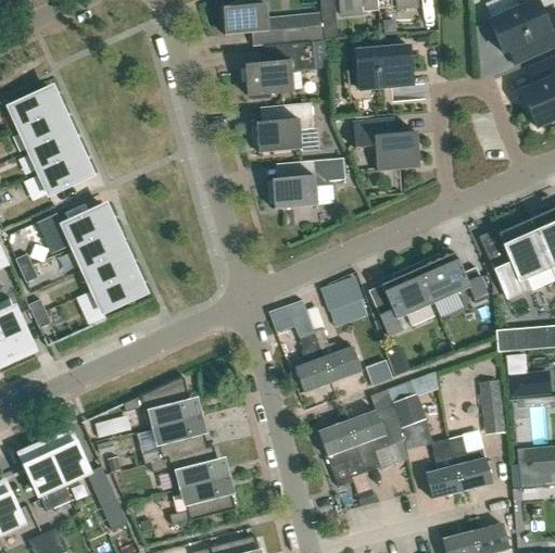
[(100,0),(83,4),(85,16),(108,10),(104,0),(100,0)]
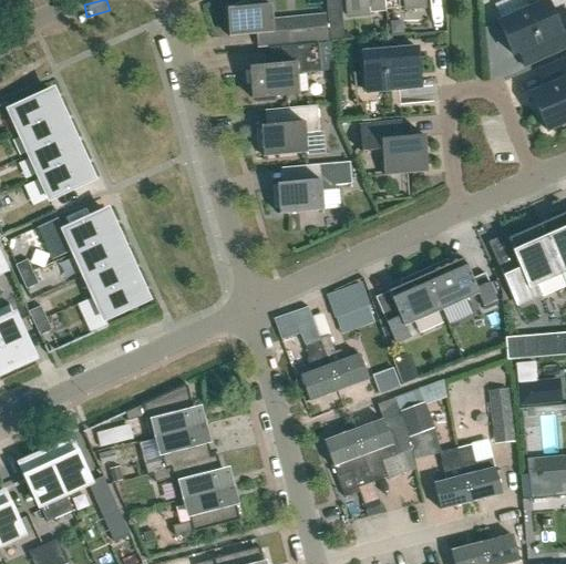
[(226,7),(229,34),(256,32),(257,45),(328,39),(326,13),(273,18),(271,3),(250,4),(248,0),(242,0),(226,7)]
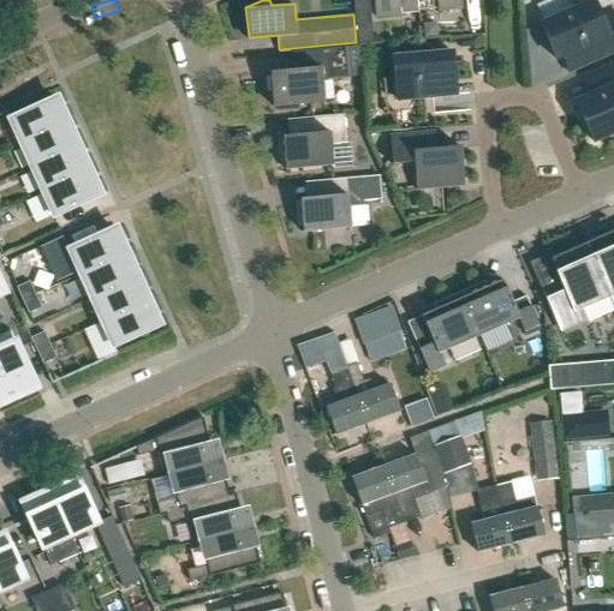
[(353,0),(356,13),(370,12),(369,0),(353,0)]
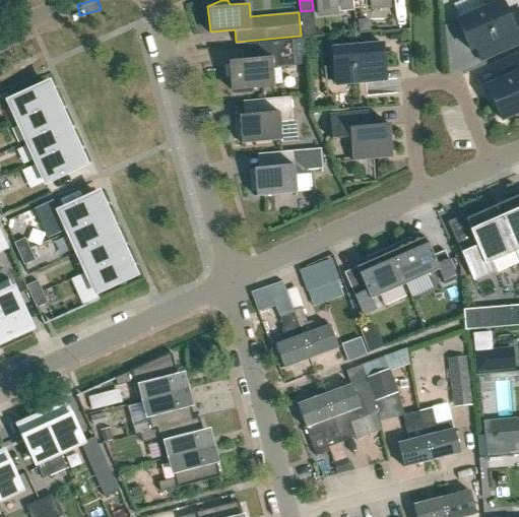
[(316,0),(318,12),(339,10),(338,0),(316,0)]
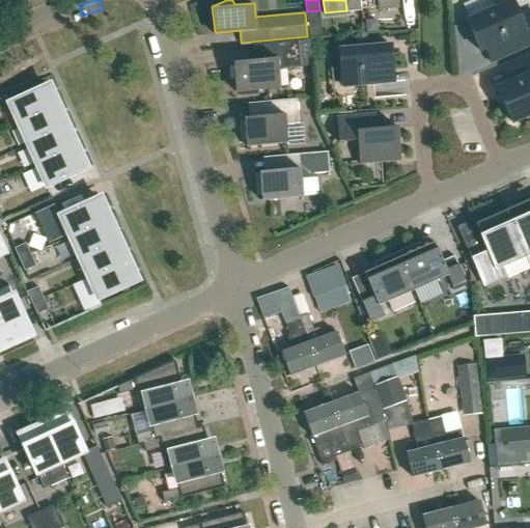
[(529,10),(520,16),(512,0),(510,0),(467,19),(480,49),(504,38),(510,52),(529,43),(529,10)]
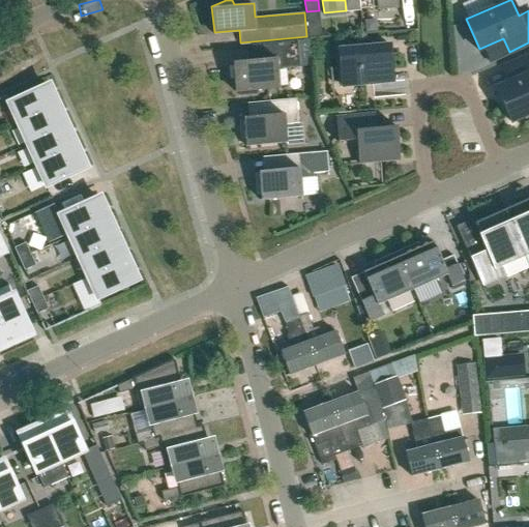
[(257,91),(257,87),(280,85),(278,67),(300,65),(297,38),(265,41),(267,58),(233,61),(235,89),(239,89),(240,93),(257,91)]
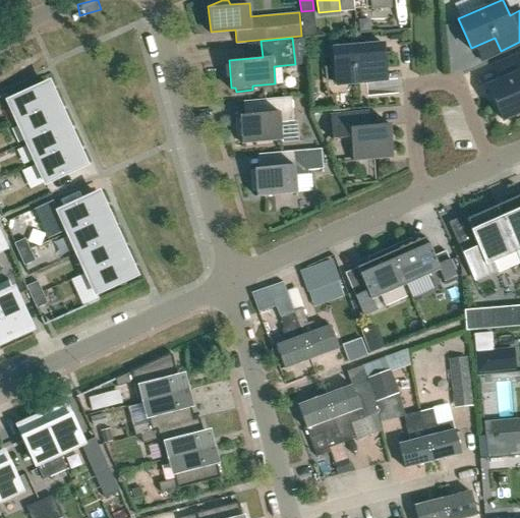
[(337,83),(387,78),(383,42),(333,47),(337,83)]
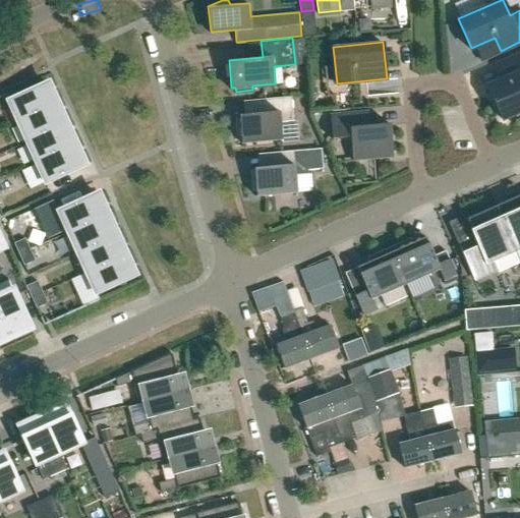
[(502,117),(519,108),(519,52),(497,63),(504,79),(487,85),(502,117)]
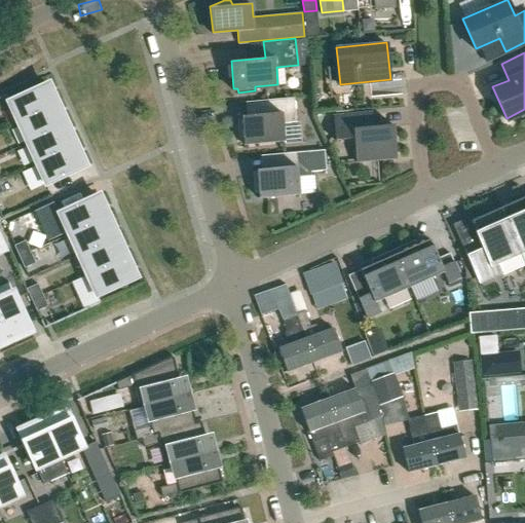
[(19,121),(58,104),(57,101),(48,82),(44,84),(10,100),(8,101),(19,121)]
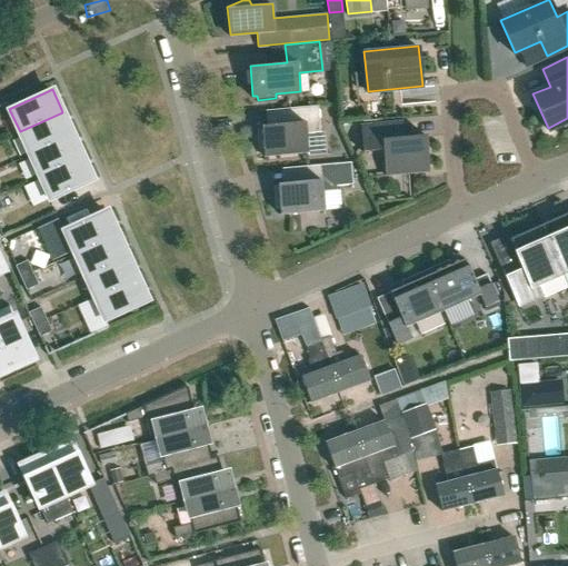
[(308,151),(307,131),(320,130),(318,105),(289,107),(290,122),(261,125),(261,127),(257,127),(259,149),(263,149),(265,155),(308,151)]
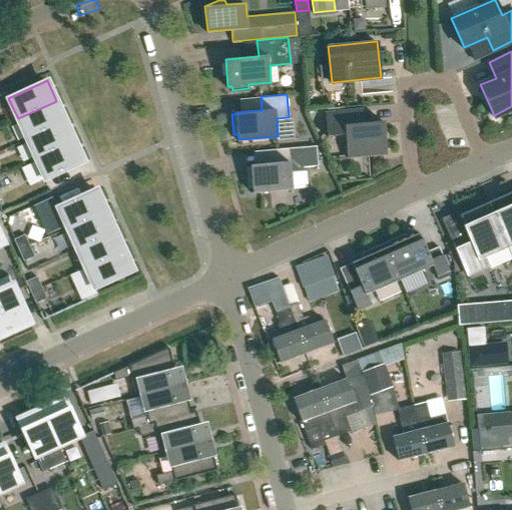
[(18,118),(27,138),(65,120),(56,101),(18,118)]
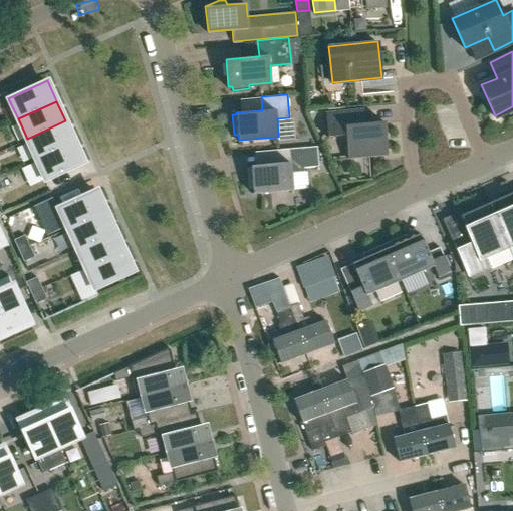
[(365,122),(363,108),(326,112),(328,136),(346,134),(348,157),(388,153),(386,121),(365,122)]
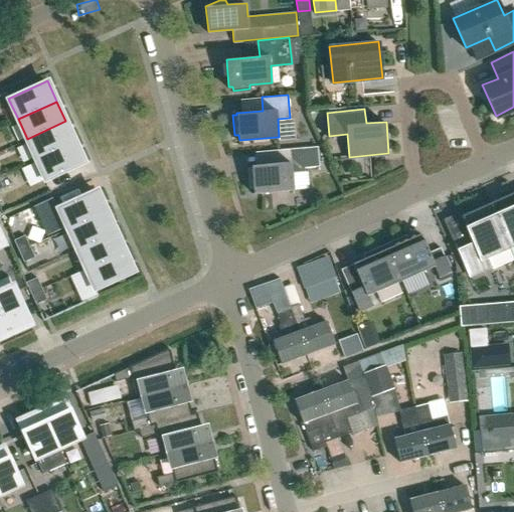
[(65,121),(27,139),(35,159),(74,141),(65,121)]
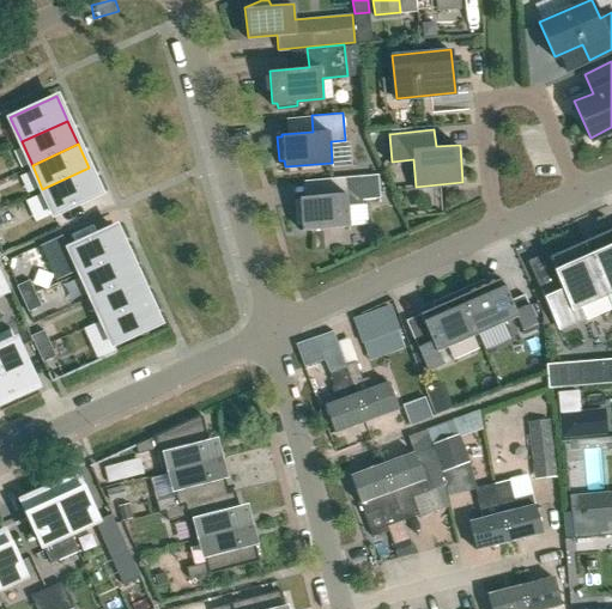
[(89,168),(42,189),(54,213),(101,193),(89,168)]
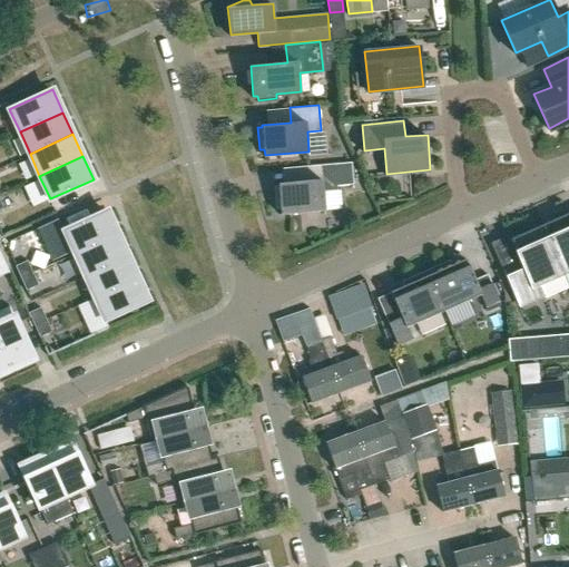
[(325,209),(323,189),(337,188),(335,163),(305,165),(307,181),(278,184),(278,185),(274,185),(276,208),(281,207),(281,213),(325,209)]
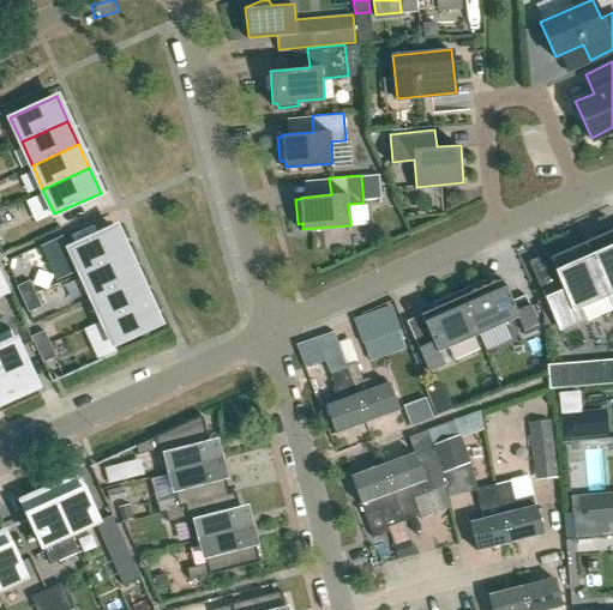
[(584,241),(612,305),(612,223),(596,230),(599,235),(584,241)]
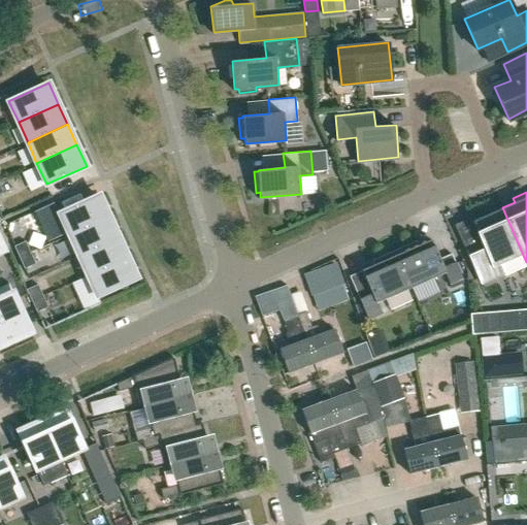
[(59,212),(69,234),(109,216),(99,195),(59,212)]
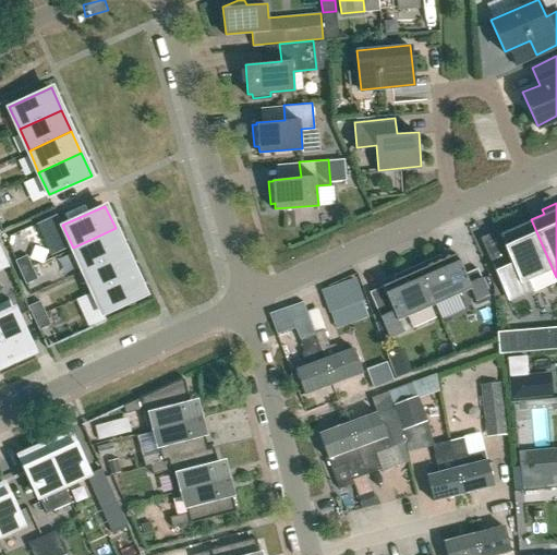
[(534,290),(556,279),(556,277),(531,219),(519,225),(517,220),(498,229),(510,256),(494,263),(509,298),(533,288),(534,290)]
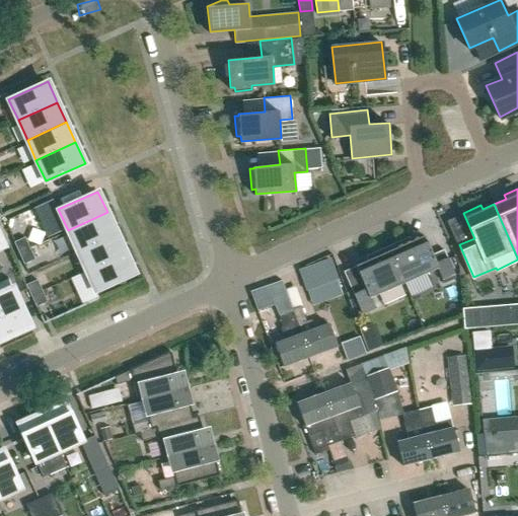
[(68,230),(77,249),(117,232),(107,212),(68,230)]
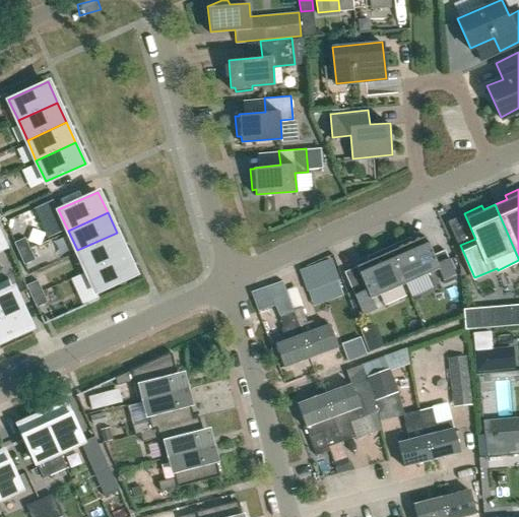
[(0,251),(9,247),(0,225),(0,251)]
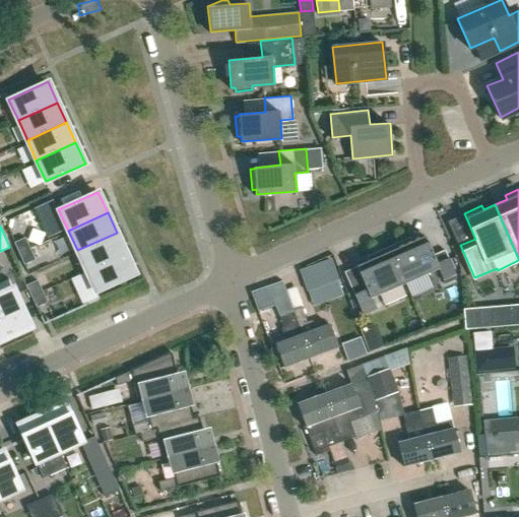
[(77,250),(86,270),(126,252),(117,233),(77,250)]
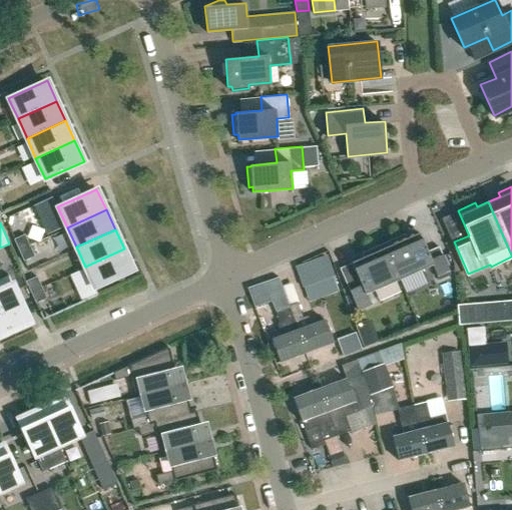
[(405,233),(384,242),(400,279),(433,264),(438,275),(450,270),(440,245),(428,250),(420,231),(407,237),(405,233)]
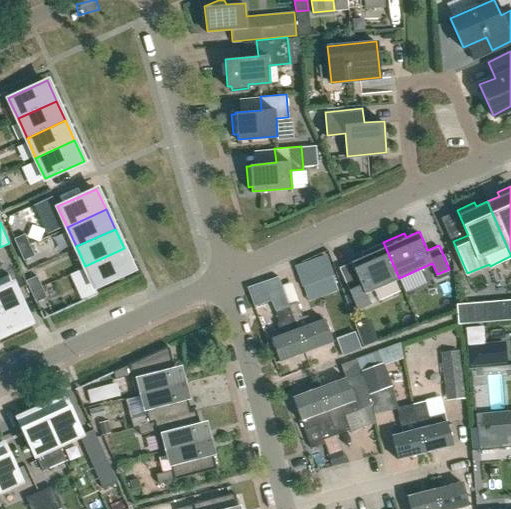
[(14,237),(19,248),(30,243),(25,233),(14,237)]
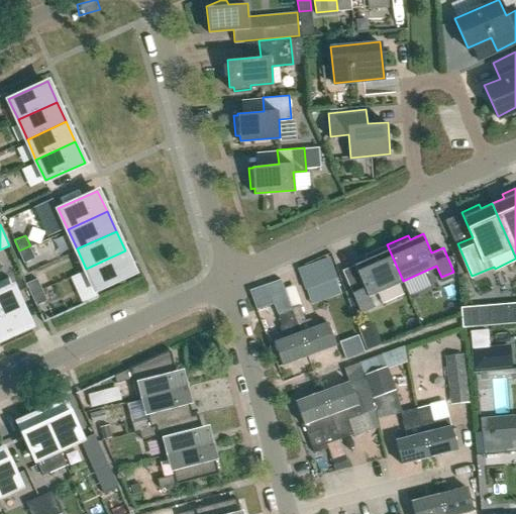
[(403,281),(387,244),(366,254),(368,259),(354,264),(363,283),(351,288),(362,312),(375,306),(370,295),(403,281)]
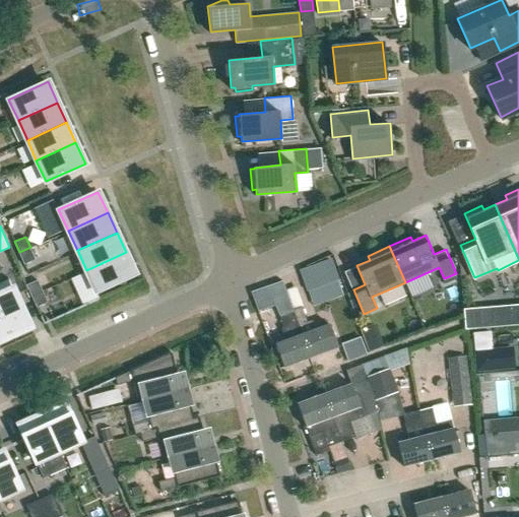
[(30,247),(19,252),(24,263),(36,258),(30,247)]
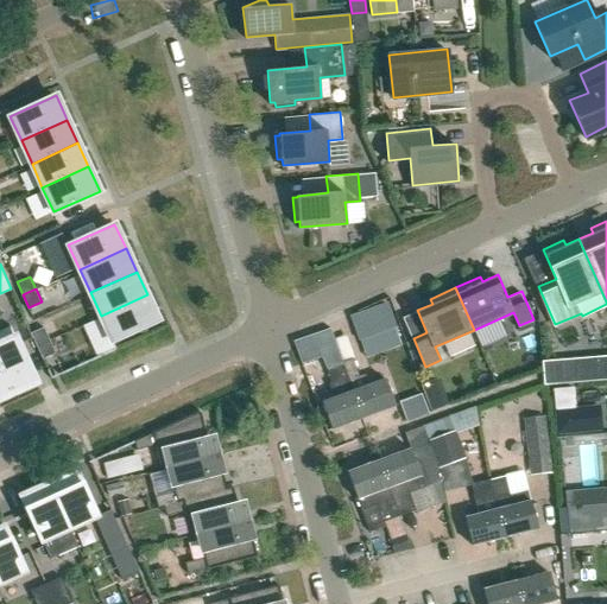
[(147,294),(101,316),(112,341),(113,339),(153,322),(158,319),(149,298),(147,294)]
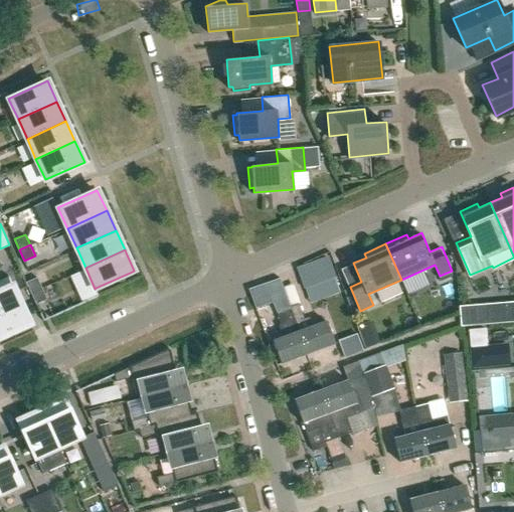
[(295,268),(302,286),(331,275),(324,257),(295,268)]
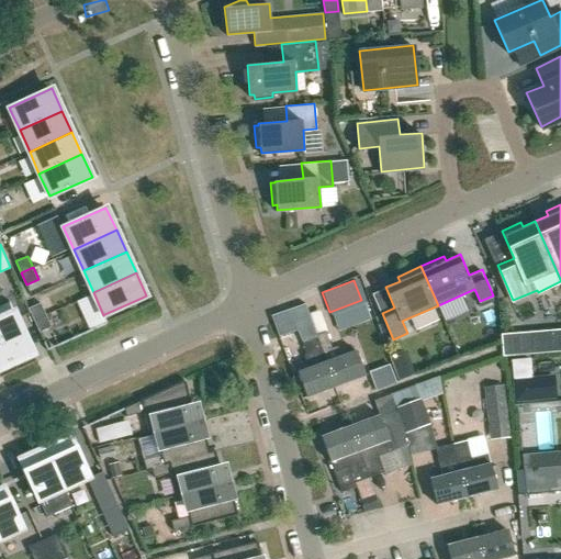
[(0,304),(0,336),(11,362),(14,361),(14,360),(34,351),(32,348),(11,300),(0,304)]
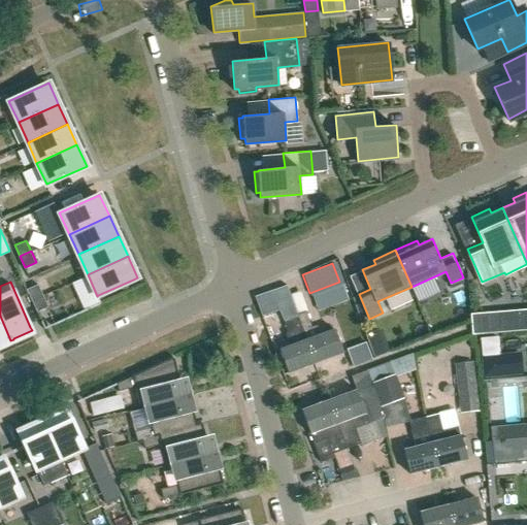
[(290,305),(301,301),(294,282),(283,286),(290,305)]
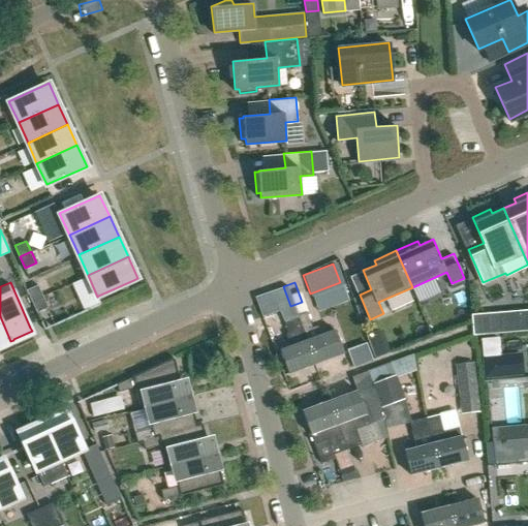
[(32,300),(43,295),(38,283),(33,286),(28,288),(27,288),(32,300)]
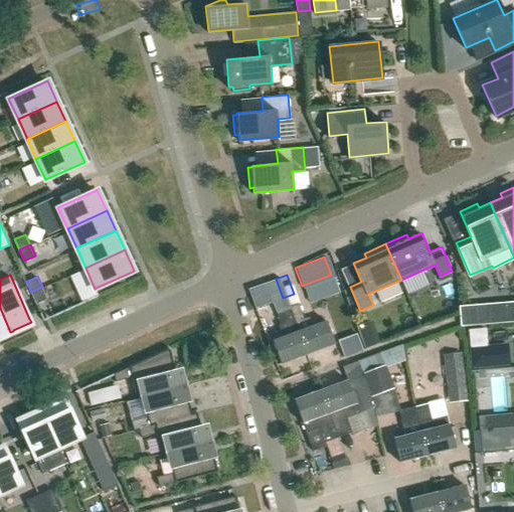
[(249,288),(250,290),(257,307),(273,301),(266,283),(249,288)]
